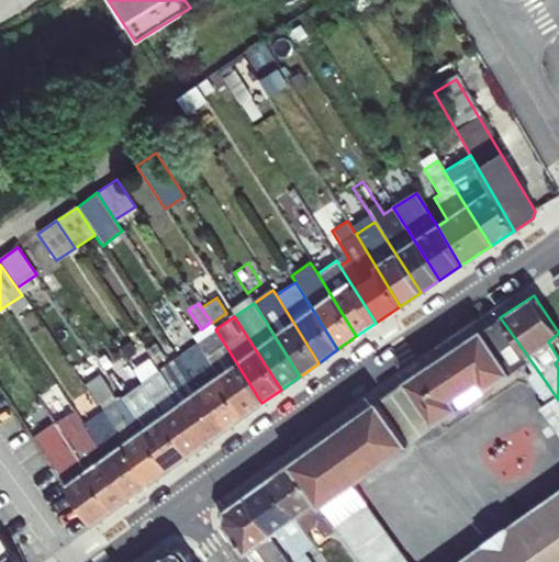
[(404,382),(433,426),(512,373),(512,372),(522,366),(530,360),(500,317),(404,382)]
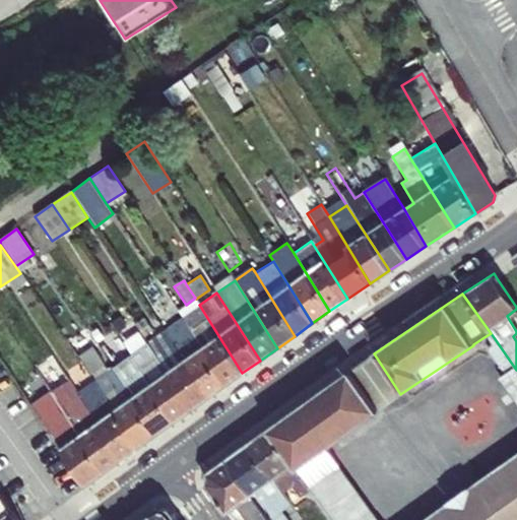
[(177,310),(182,317),(199,305),(196,299),(195,298),(186,305),(177,310)]
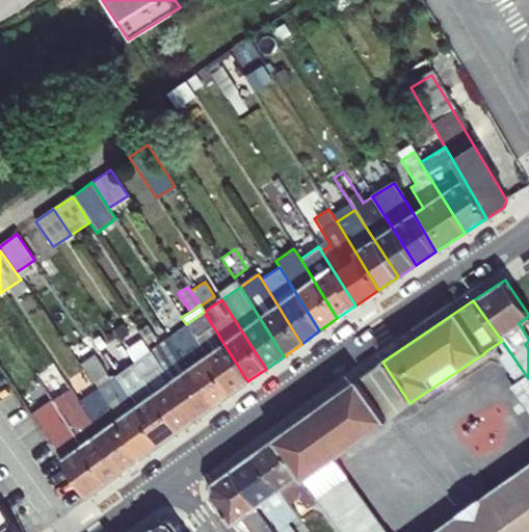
[(230,394),(247,381),(204,312),(186,324),(230,394)]
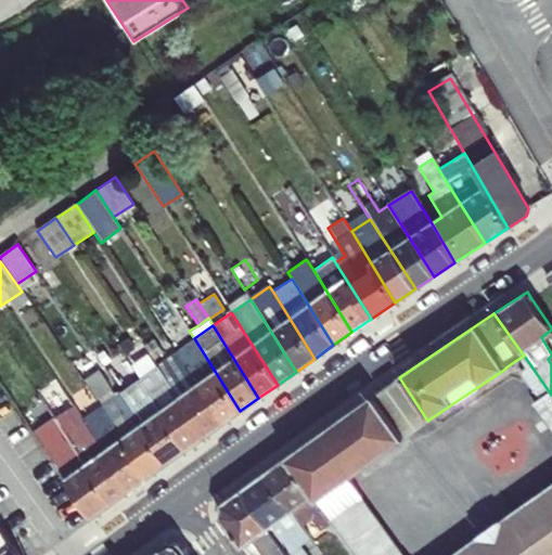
[(154,337),(142,346),(152,359),(164,351),(154,337)]
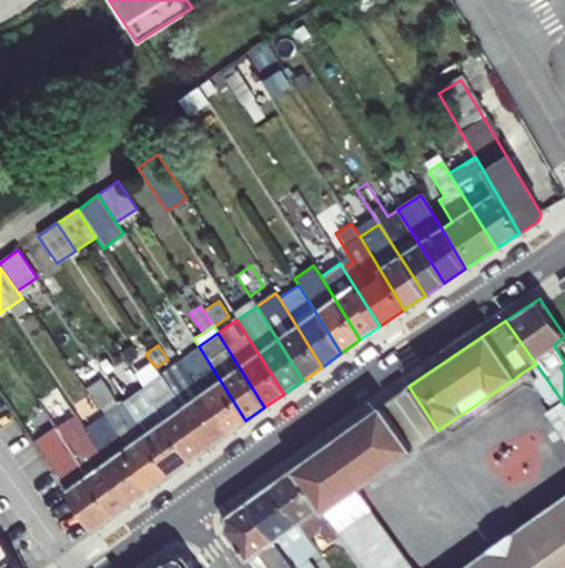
[(226,435),(245,421),(199,346),(179,361),(226,435)]
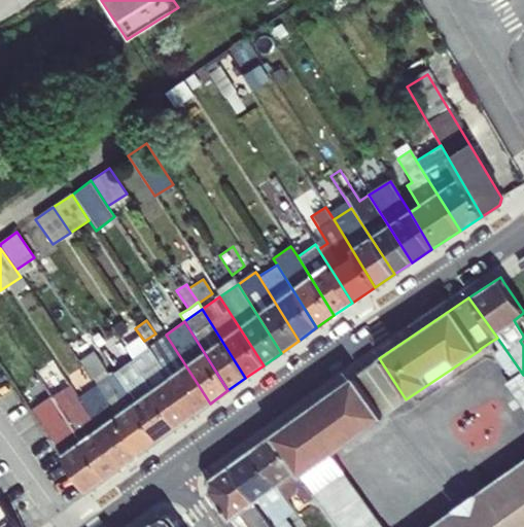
[(193,416),(210,403),(166,335),(148,347),(193,416)]
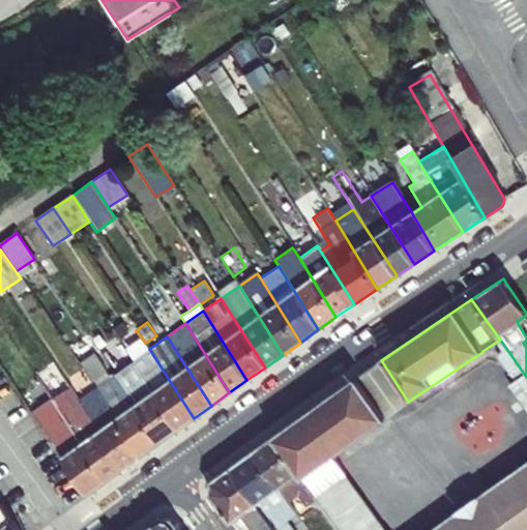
[(492,345),(498,353),(505,347),(500,340),(492,345)]
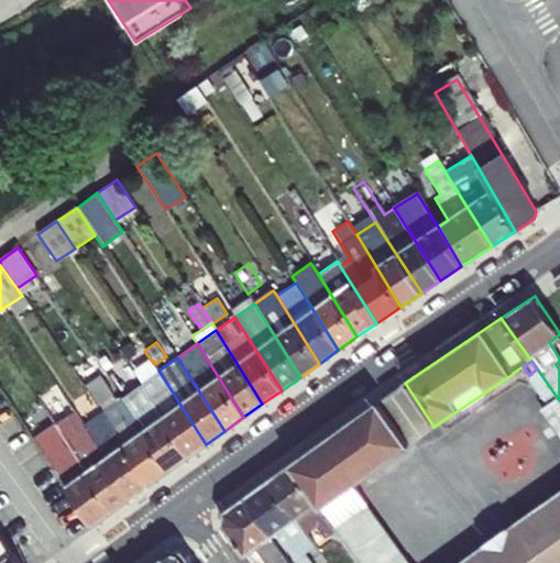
[(559,562),(559,400),(537,368),(529,375),(527,381),(545,405),(539,409),(559,437),(559,490),(457,562),(559,562)]
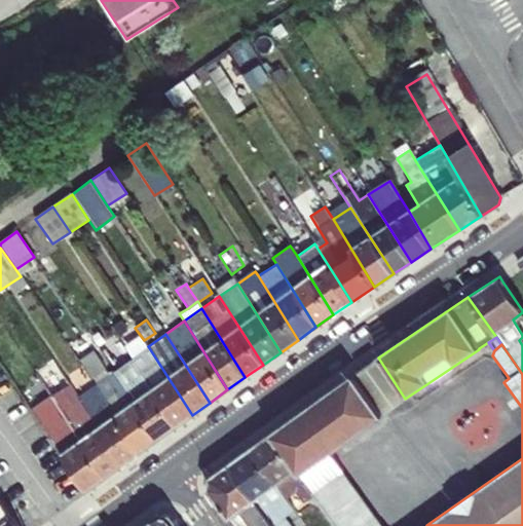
[(174,428),(192,415),(148,346),(129,360),(174,428)]
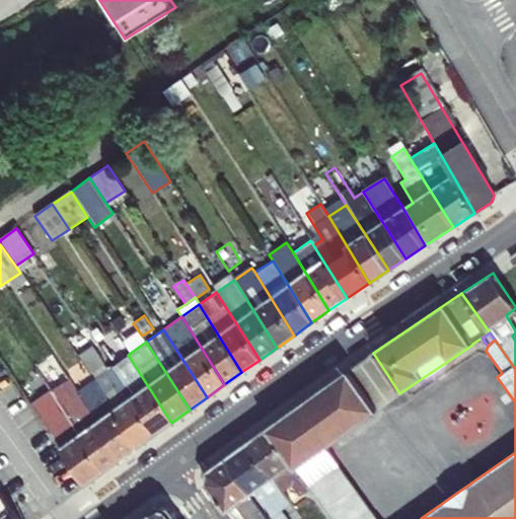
[(90,348),(78,356),(90,374),(102,365),(90,348)]
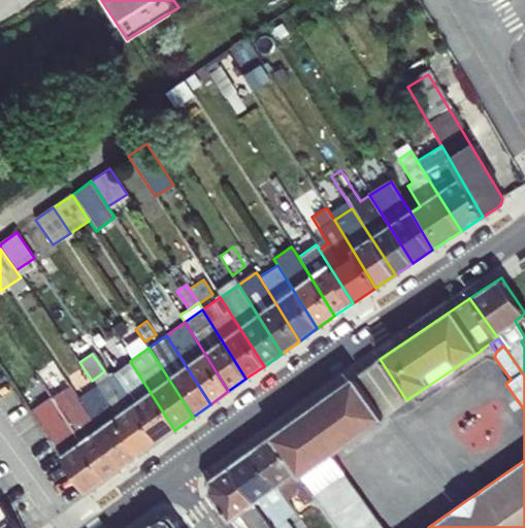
[(406,400),(380,359),(354,376),(382,417),(406,400)]
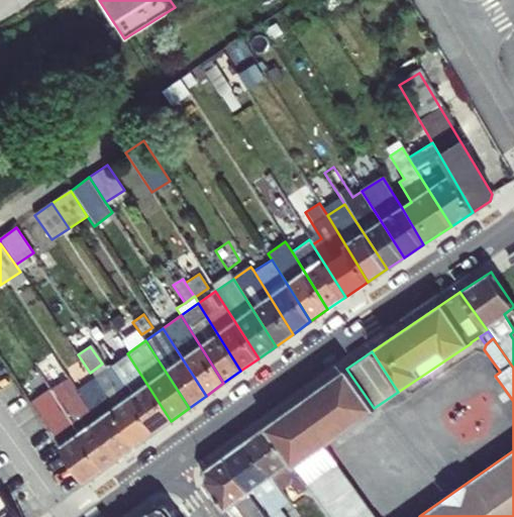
[(110,366),(153,433),(171,421),(127,353),(110,366)]
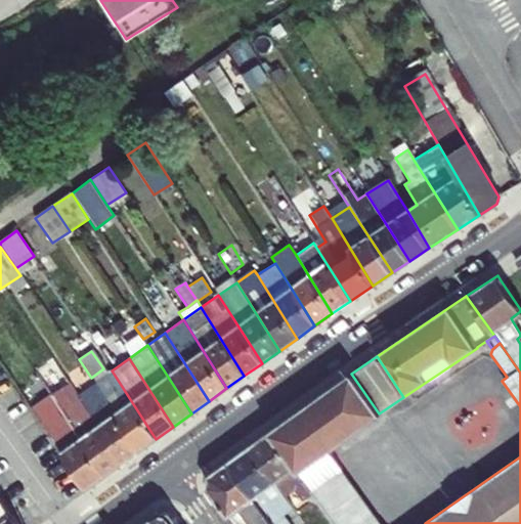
[(94,383),(138,451),(156,439),(112,370),(94,383)]
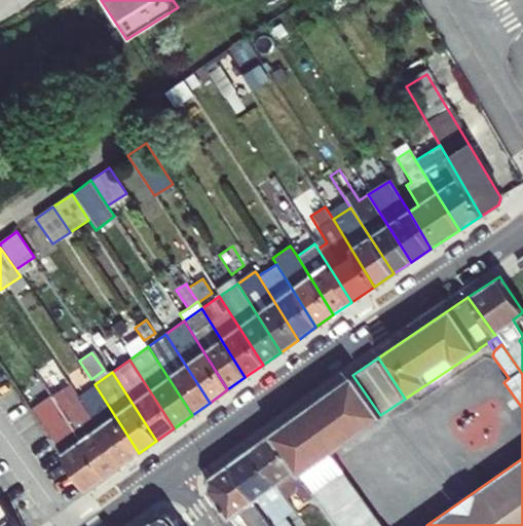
[(380,415),(352,375),(269,435),(305,485),(310,490),(326,479),(315,464),(330,453),(381,416),(380,415)]
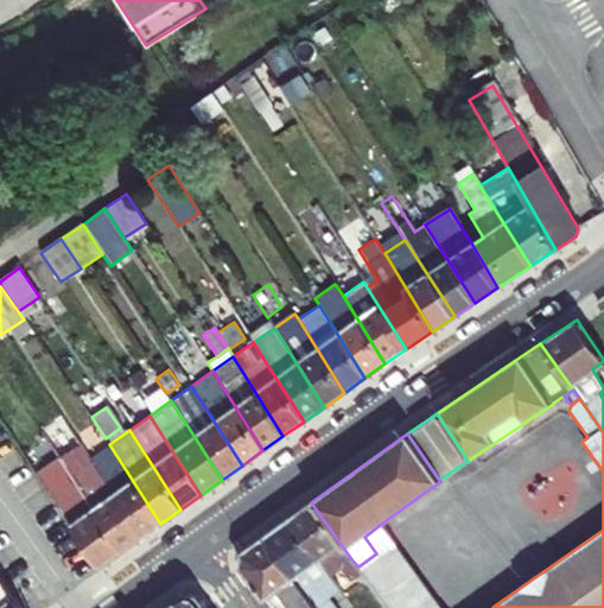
[(120,553),(140,538),(89,458),(78,443),(58,457),(69,473),(120,553)]
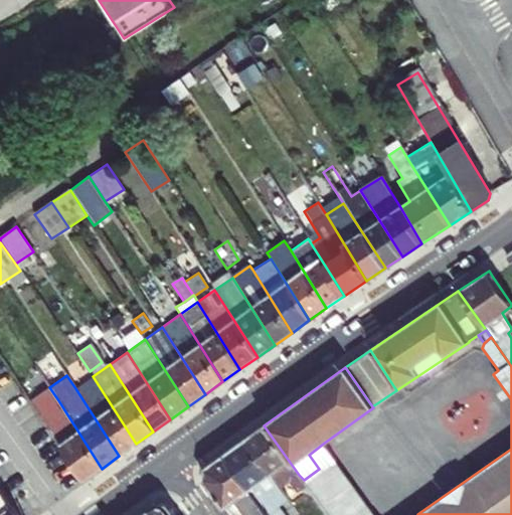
[(119,456),(136,444),(93,376),(75,388),(119,456)]
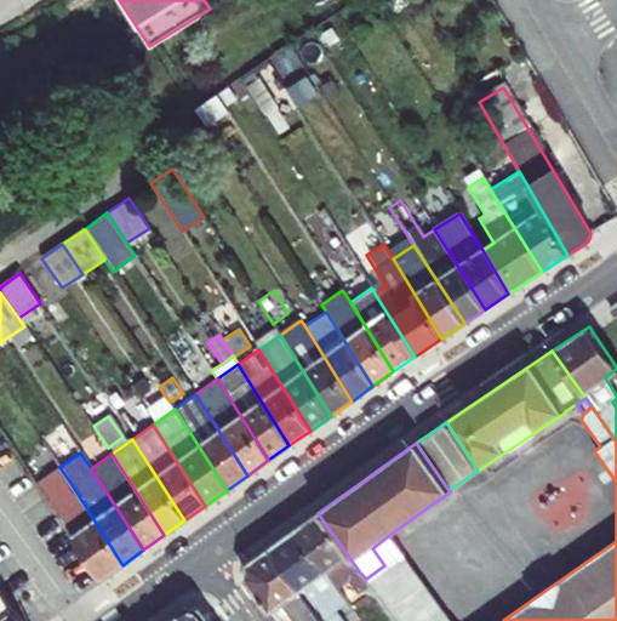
[(46,500),(100,581),(123,565),(70,483),(60,467),(35,484),(46,500)]
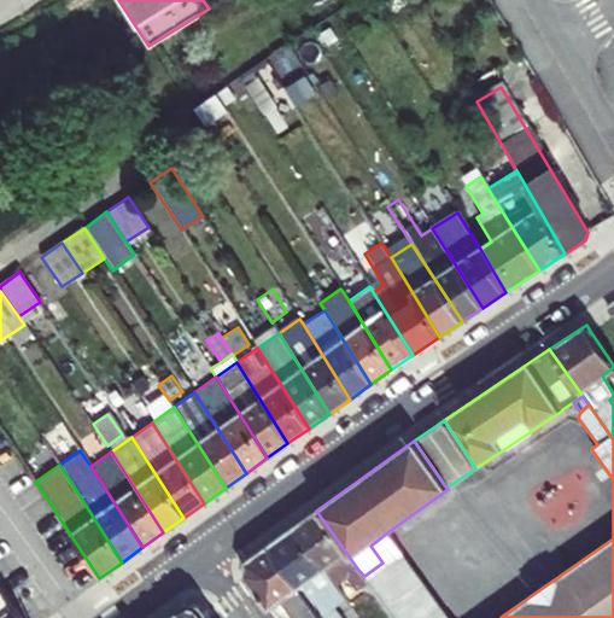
[(358,570),(316,511),(304,520),(292,529),(322,570),(337,559),(358,588),(368,582),(358,570)]
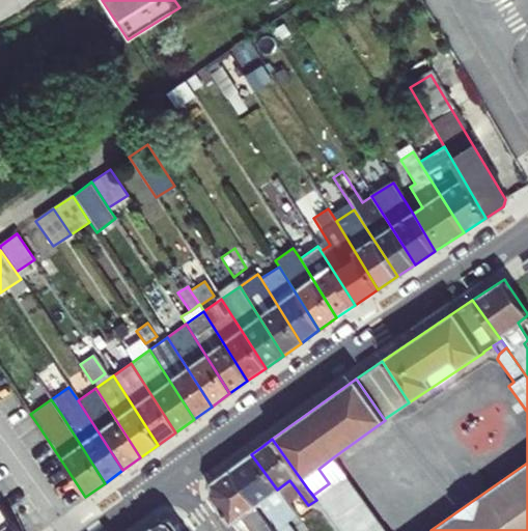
[(277,490),(251,454),(231,469),(275,530),(293,530),(286,521),(296,514),(277,490)]
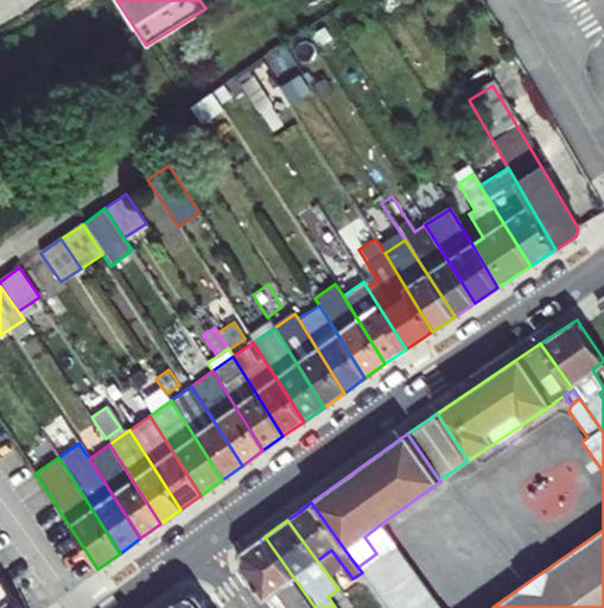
[(358,567),(362,572),(387,607),(440,607),(381,524),(364,537),(376,553),(358,567)]
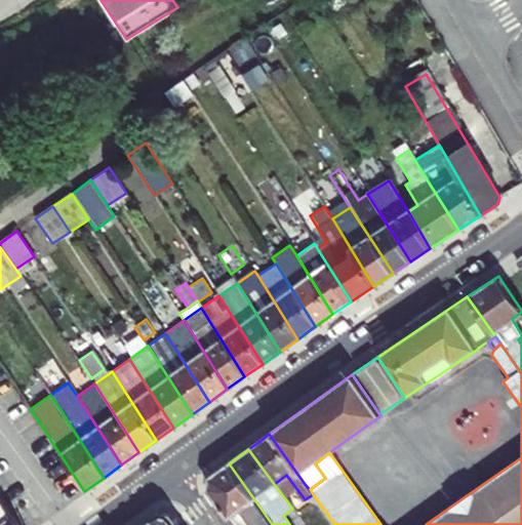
[(272,524),(229,463),(210,477),(208,490),(228,518),(240,509),(245,517),(250,524),(272,524)]
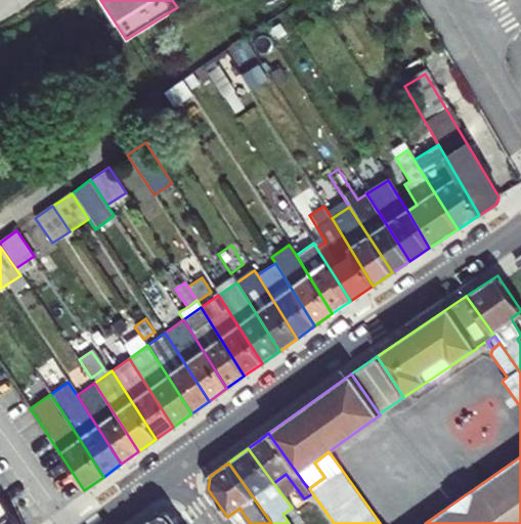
[(15,523),(0,499),(0,523),(15,523)]
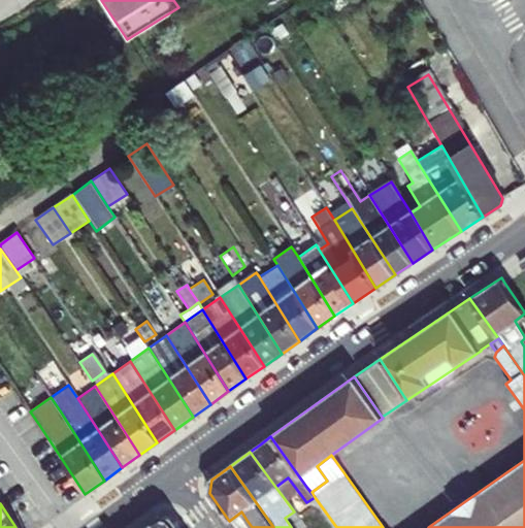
[(234,527),(247,520),(241,512),(229,521),(234,527)]
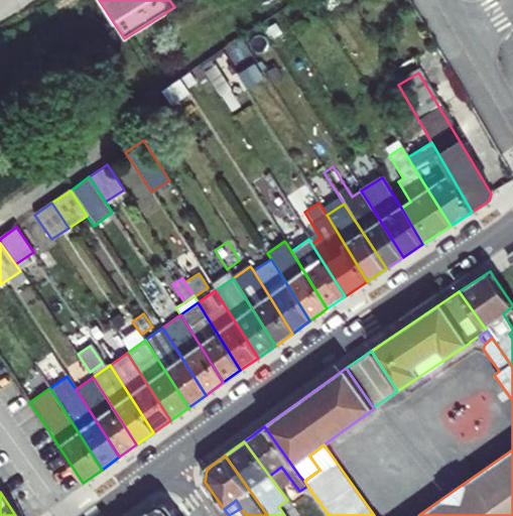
[(174,515),(167,506),(154,506),(139,515),(174,515)]
